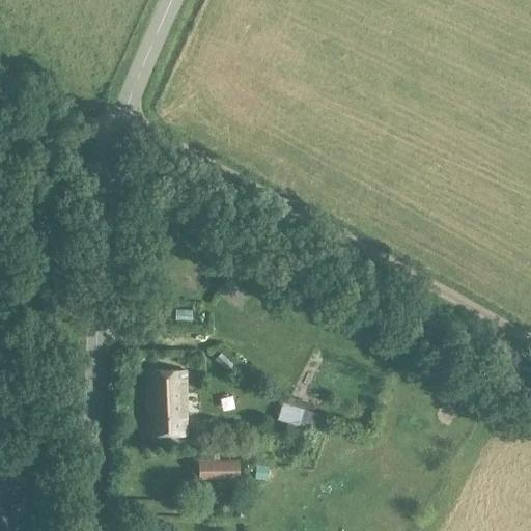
[(146,403),(186,403),(186,369),(147,369),(146,403)]
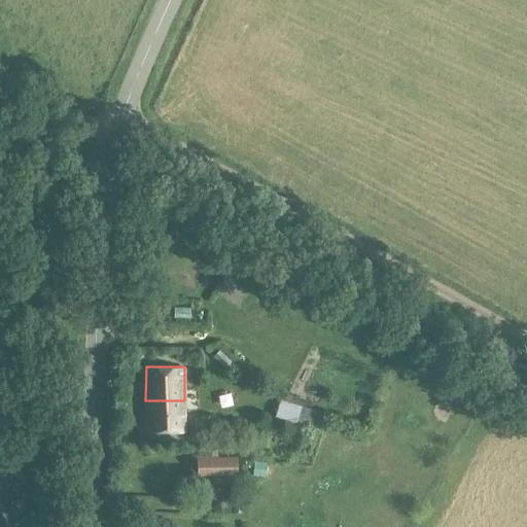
[(323,412),(279,397),(274,415),(317,429),(323,412)]
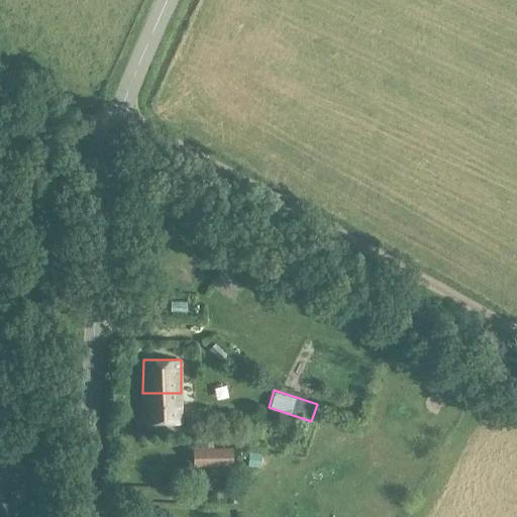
[(181,393),(142,393),(142,422),(181,422),(181,393)]
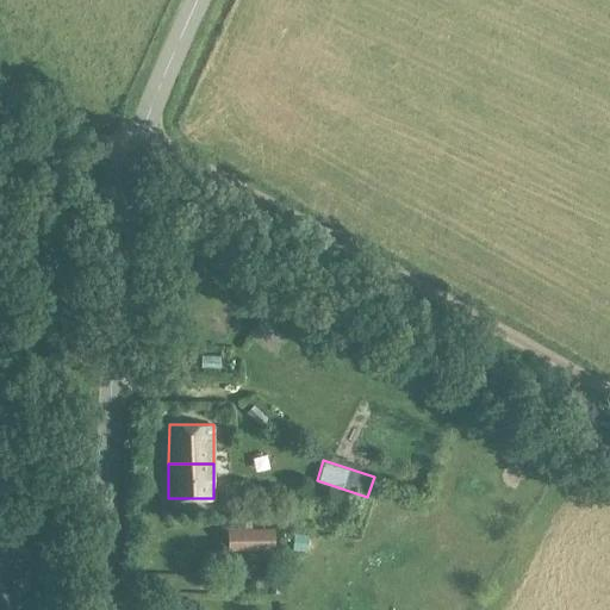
[(244,516),(226,517),(228,549),(275,548),(274,528),(251,529),(251,517),(244,517),(244,516)]
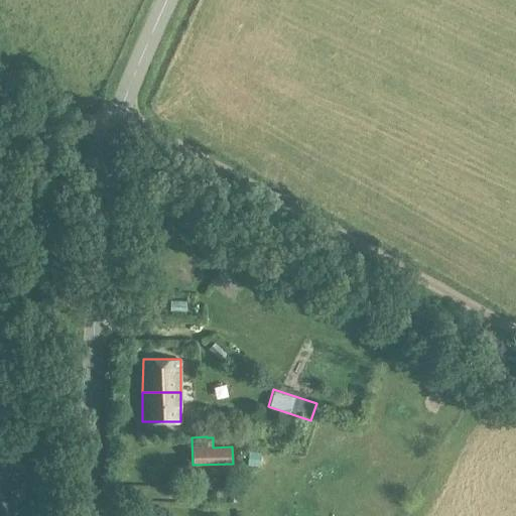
[(247,455),(246,469),(258,471),(259,456),(247,455)]
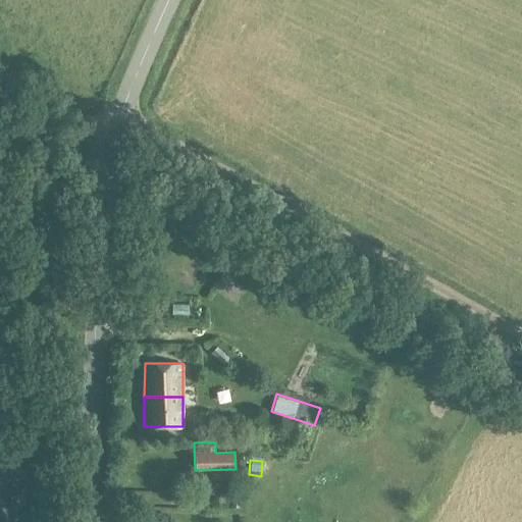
[(238,482),(238,474),(197,475),(197,483),(238,482)]
